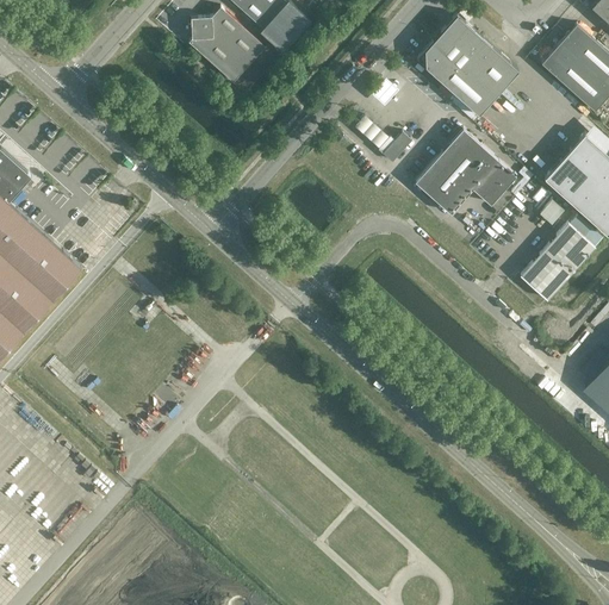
[(228,0),(261,30),(285,2),(281,0),(228,0)]
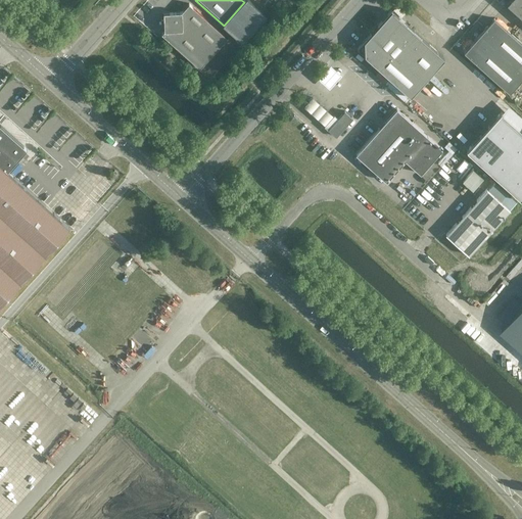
[(521,0),(512,0),(506,7),(521,20),(520,21),(521,22),(521,0)]
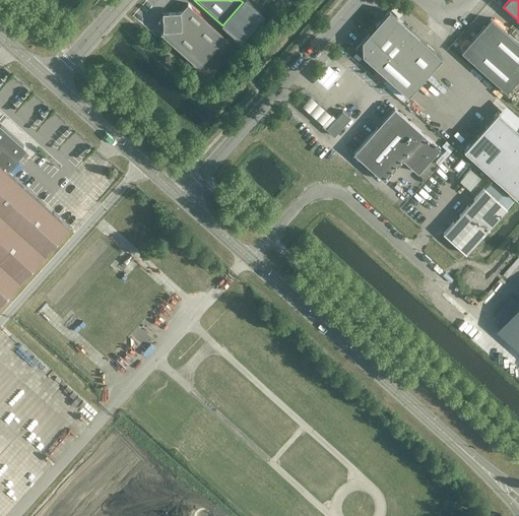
[(161,16),(163,24),(163,35),(159,38),(198,71),(224,41),(187,7),(180,15),(161,16)]
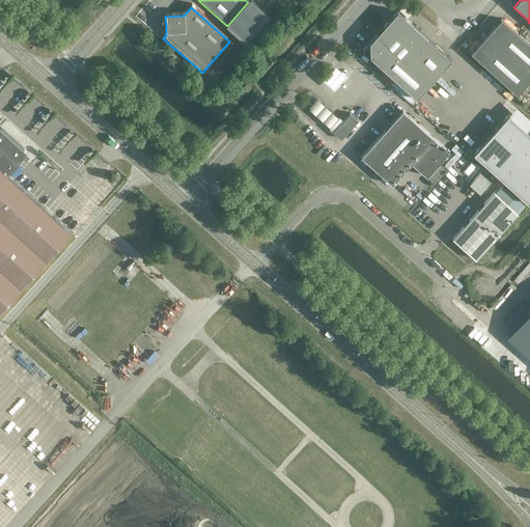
[(397,15),(363,54),(417,103),(451,63),(397,15)]
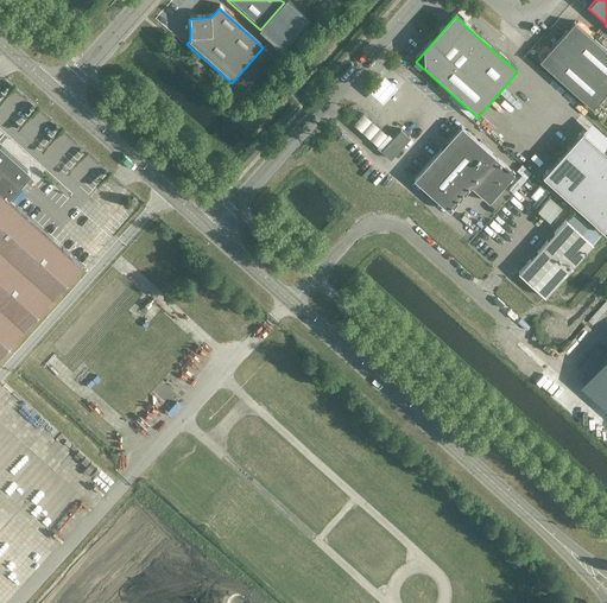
[(593,113),(606,95),(606,56),(573,26),(539,64),(593,113)]
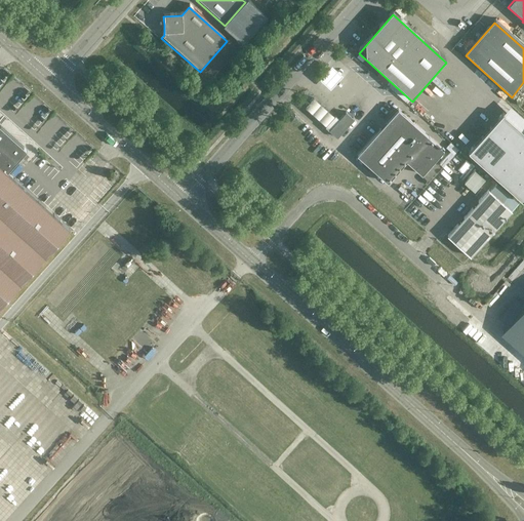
[(329,92),(341,79),(330,69),(318,82),(329,92)]
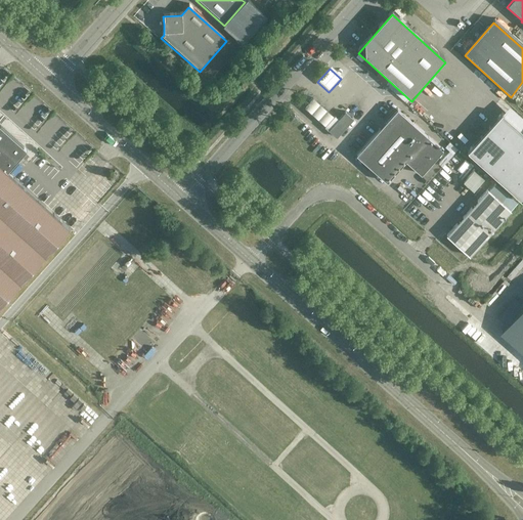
[(442,154),(396,113),(355,159),(386,185),(404,164),(420,177),(442,154)]
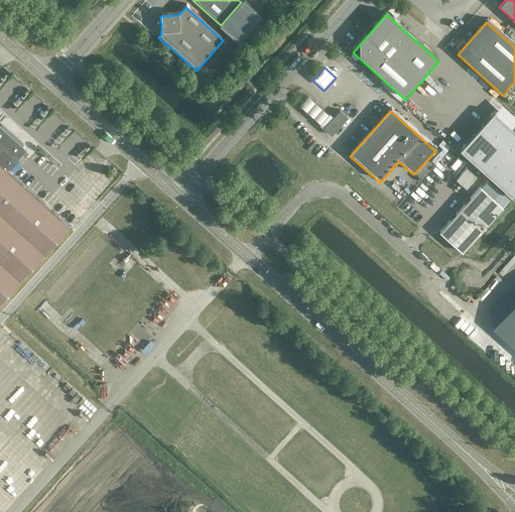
[(331,138),(347,120),(339,113),(333,121),(329,117),(319,128),(331,138)]
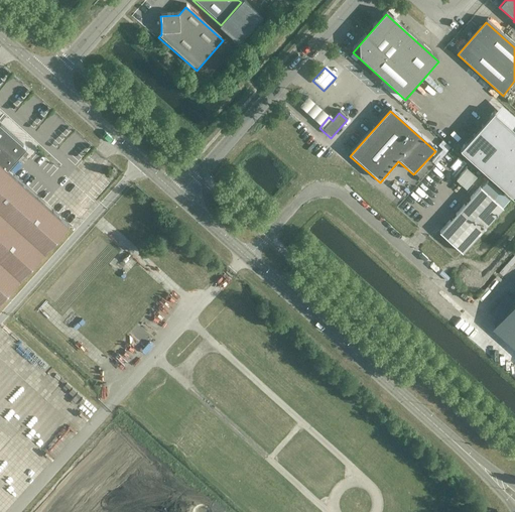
[(460,151),(512,200),(514,197),(514,133),(494,114),(460,151)]
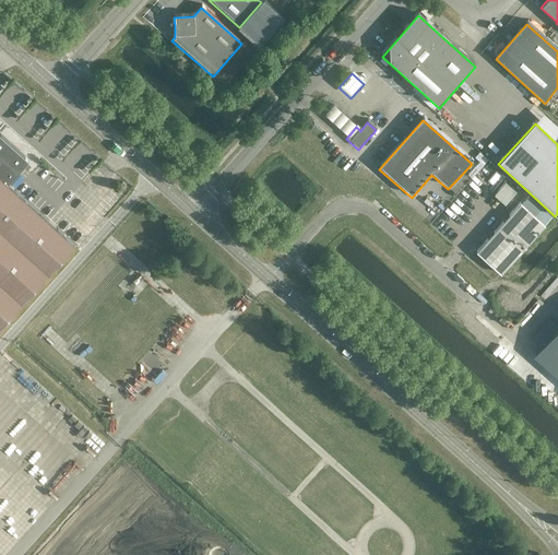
[(27,164),(0,138),(0,329),(73,247),(64,239),(7,187),(27,164)]
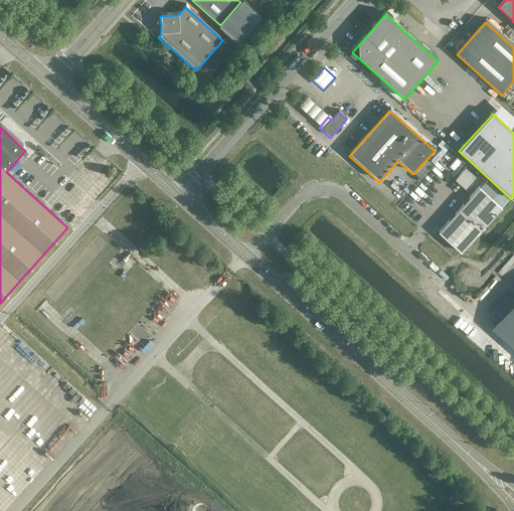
[(429,158),(436,164),(450,149),(442,141),(436,148),(437,148),(429,158)]
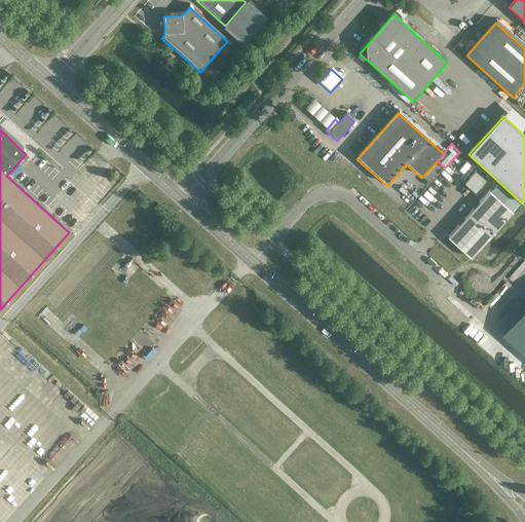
[(464,186),(475,195),(486,182),(475,173),(464,186)]
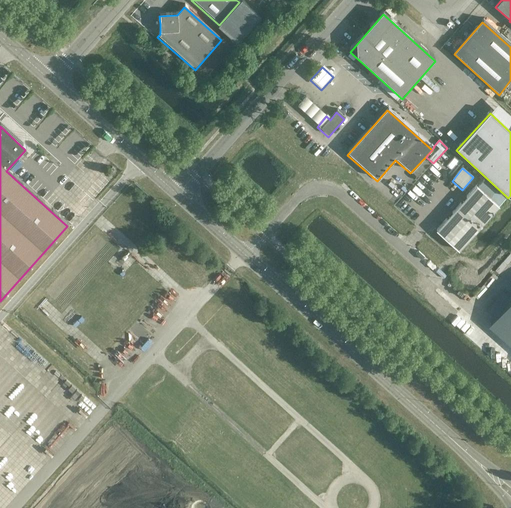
[(115,173),(111,170),(107,175),(111,178),(115,173)]
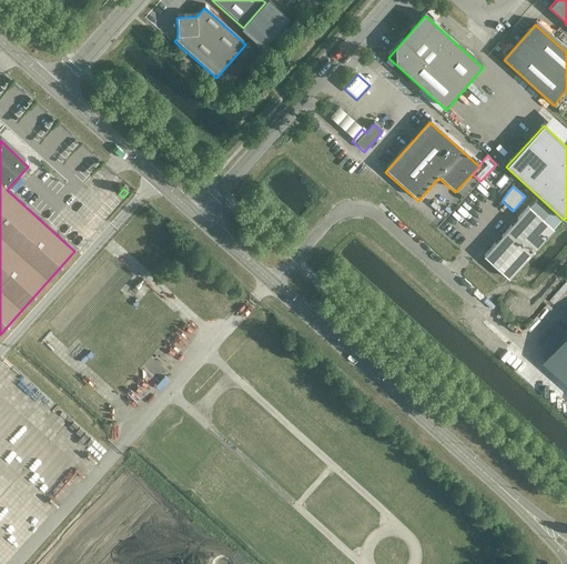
[(485,258),(509,280),(510,280),(554,230),(529,208),(485,258)]
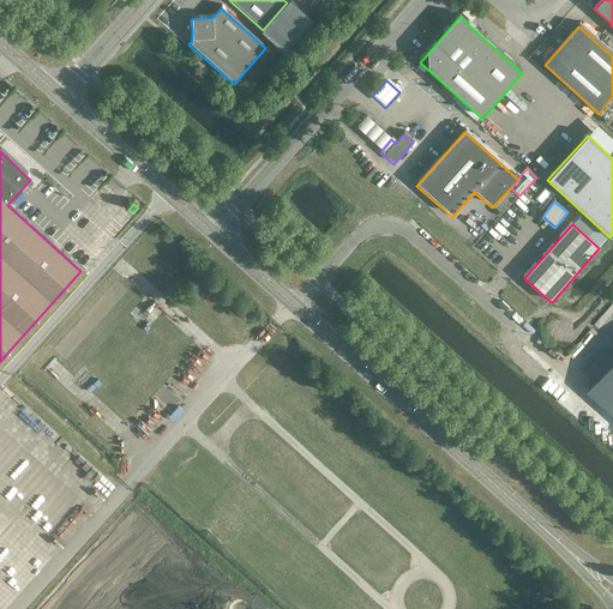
[(612,365),(588,393),(606,409),(601,415),(612,424),(612,365)]
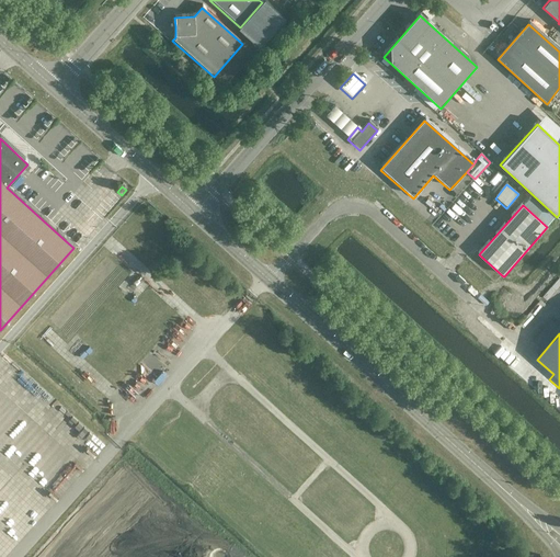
[(12,524),(8,521),(0,531),(19,544),(32,525),(24,519),(27,514),(21,511),(16,516),(18,516),(12,524)]
